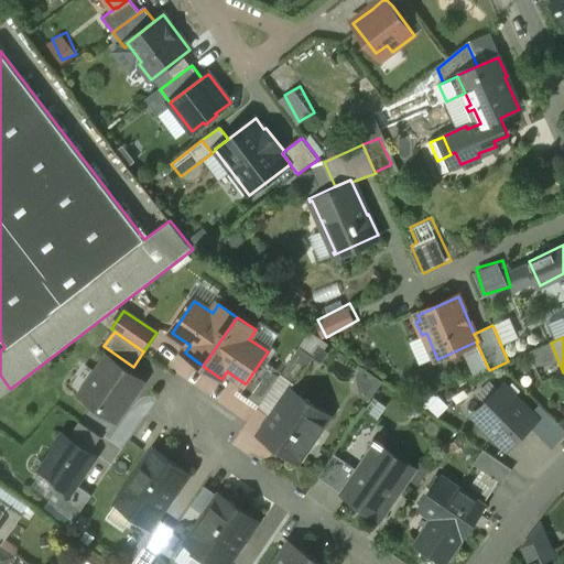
[(300,347),(282,375),(296,384),(315,358),(300,347)]
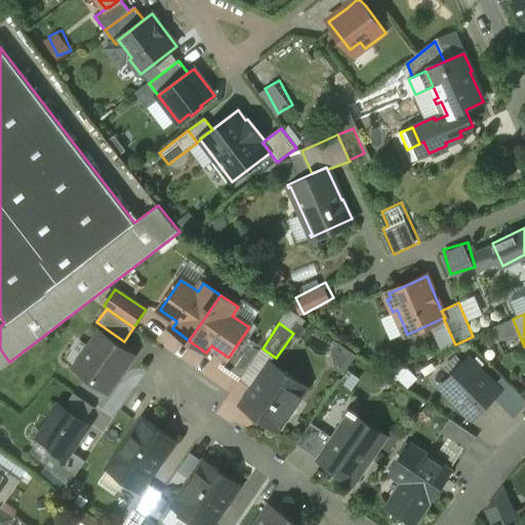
[(134,356),(101,331),(75,368),(109,392),(134,356)]
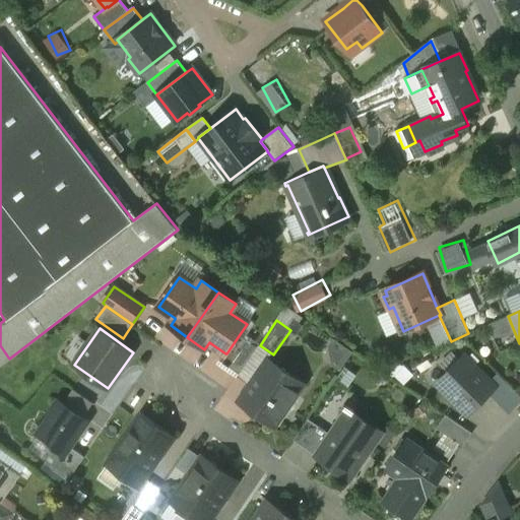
[(240,334),(226,353),(225,353),(220,361),(240,374),(258,347),(240,334)]
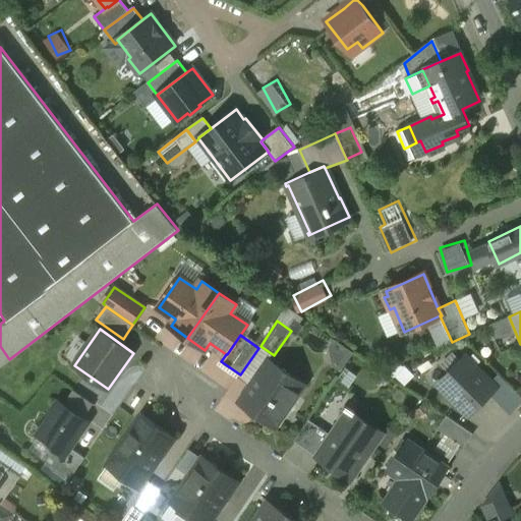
[(0,346),(0,365),(9,359),(0,346)]
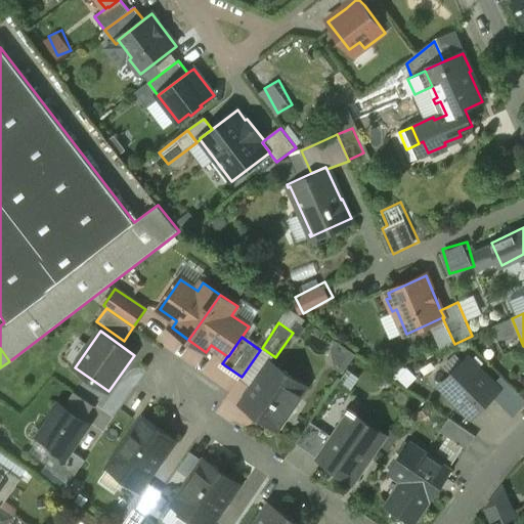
[(500,390),(469,358),(440,386),(472,418),(500,390)]
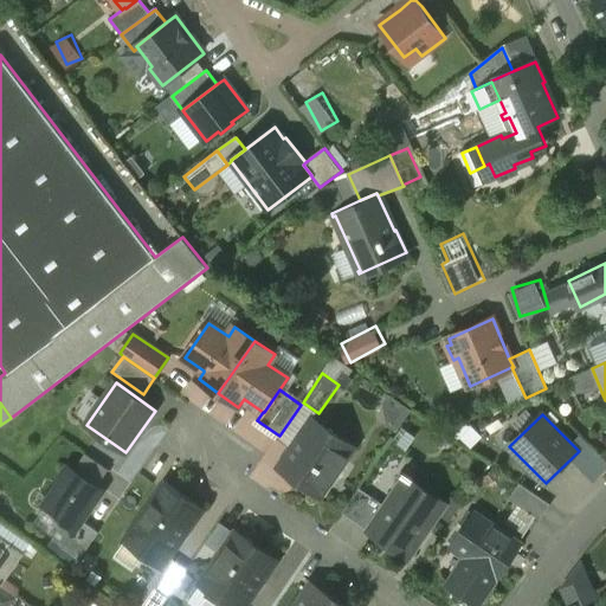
[(314,417),(278,469),(321,497),(355,446),(314,417)]
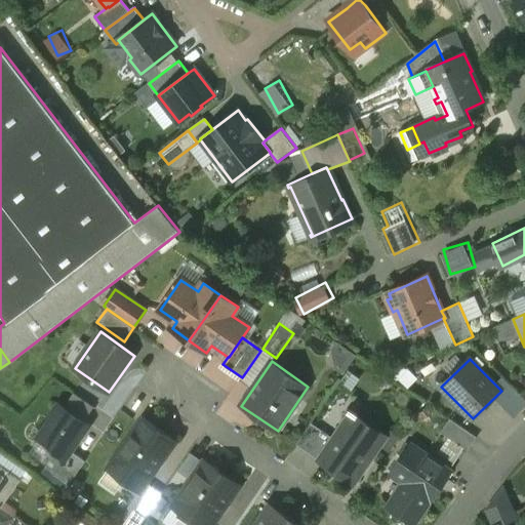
[(90,426),(58,404),(36,438),(54,451),(67,459),(72,451),(90,426)]
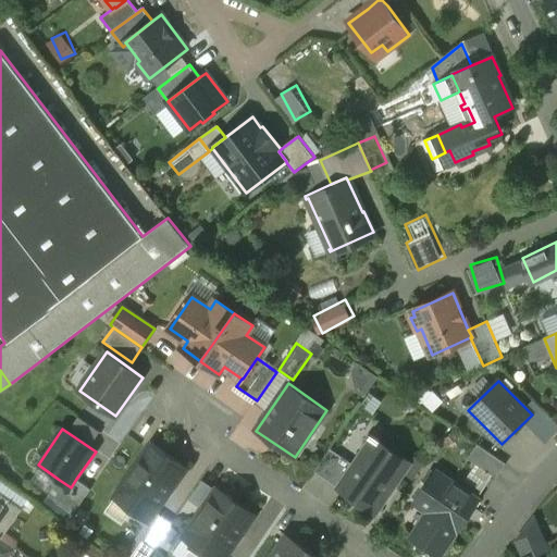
[(354,463),(338,486),(374,511),(409,461),(373,436),(354,463)]
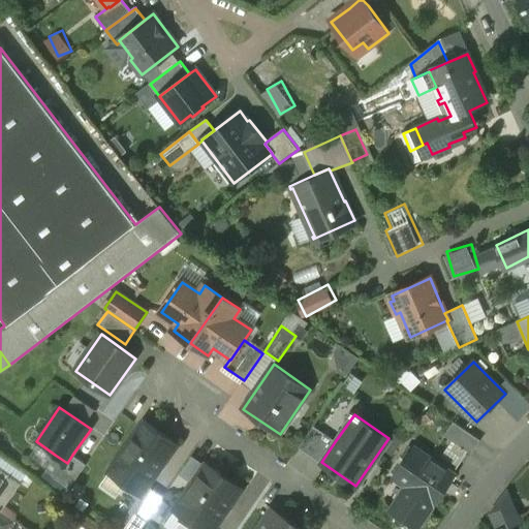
[(178,441),(146,419),(114,467),(129,478),(125,484),(142,495),(178,441)]
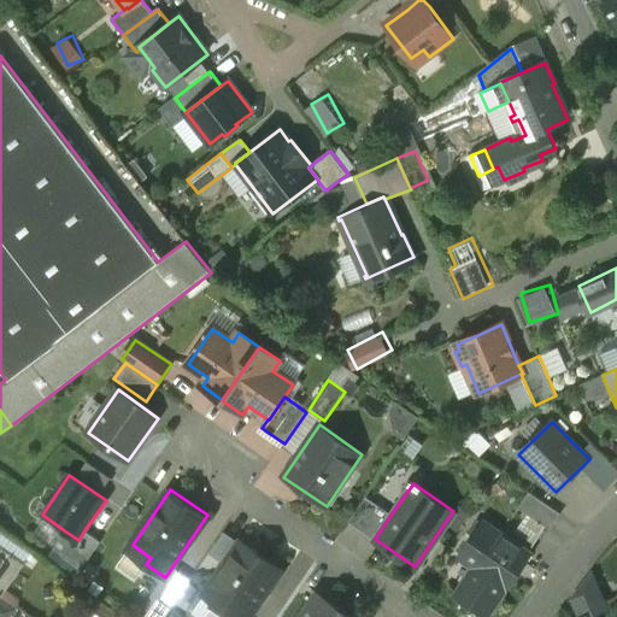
[(562,513),(529,492),(518,507),(551,530),(562,513)]
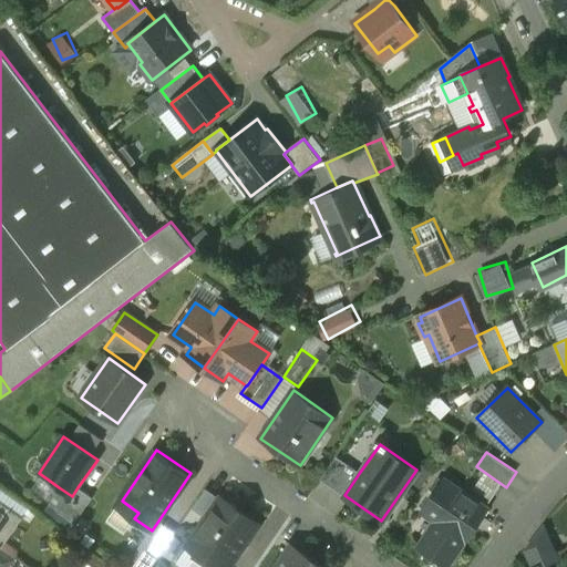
[(360,472),(337,455),(320,480),(344,495),(360,472)]
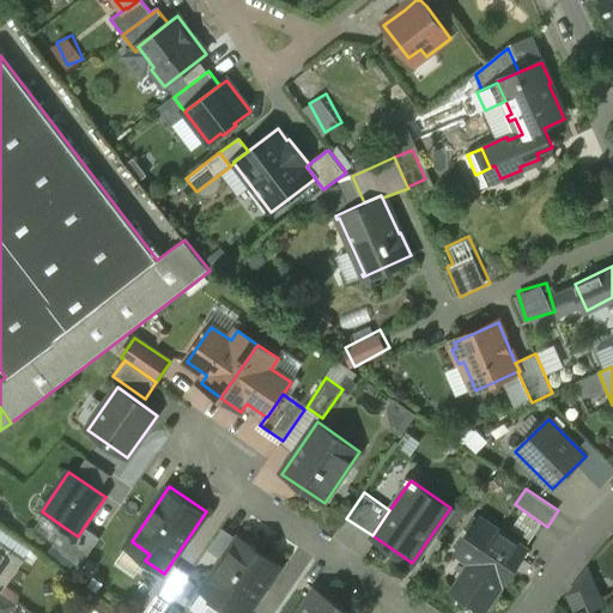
[(527,551),(480,519),(456,552),(477,565),(457,593),(455,590),(454,593),(481,612),(483,612),(503,583),(504,584),(527,551)]
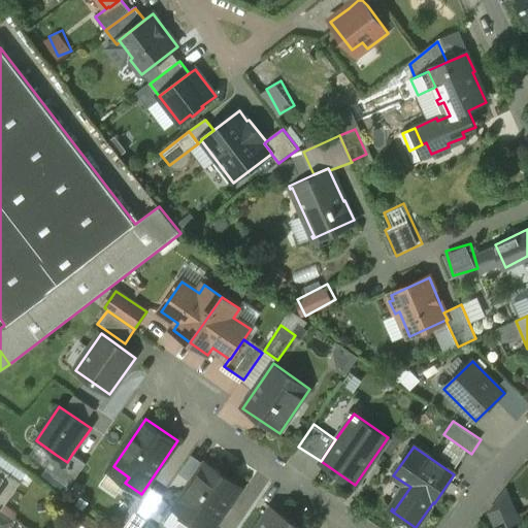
[(72,454),(67,462),(55,454),(44,469),(70,487),(87,463),(72,454)]
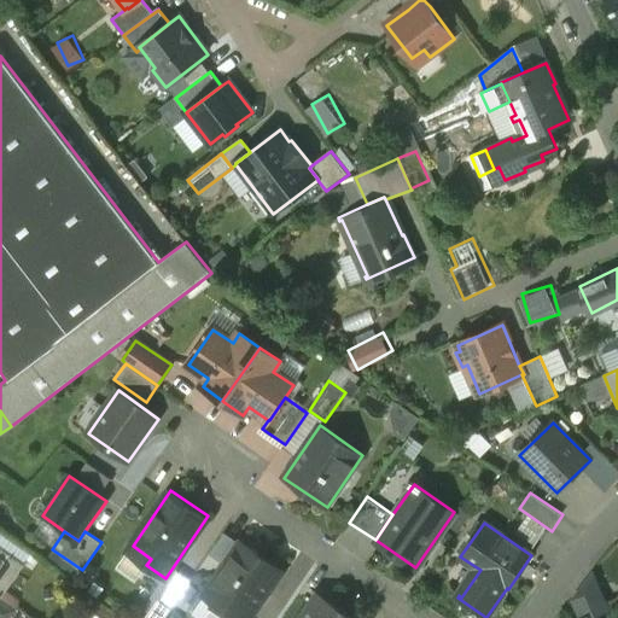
[(242,542),(205,596),(235,617),(249,617),(283,571),(242,542)]
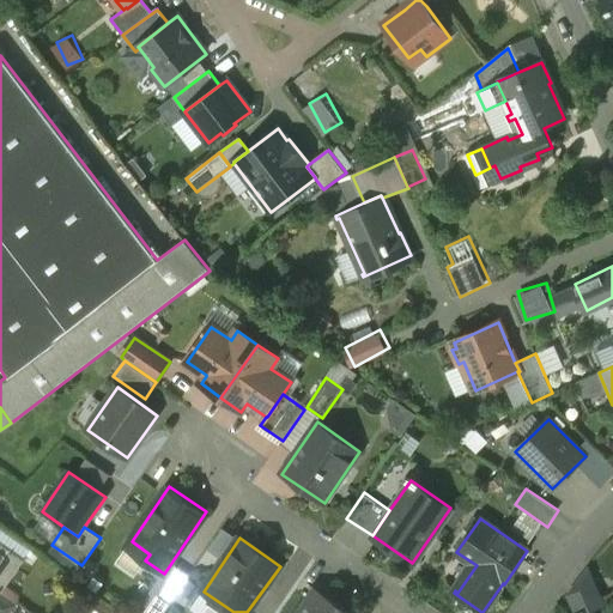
[(23,560),(0,544),(0,582),(5,586),(23,560)]
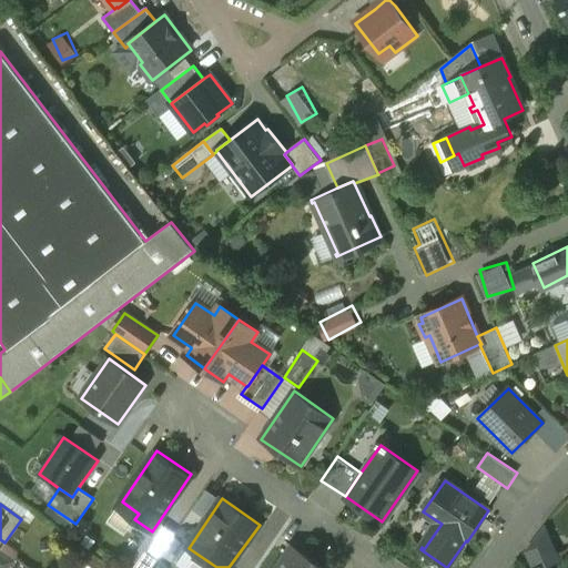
[(164,525),(146,549),(160,558),(176,534),(164,525)]
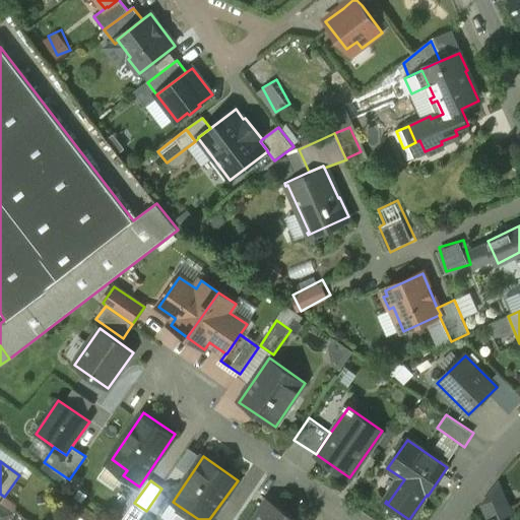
[(108,519),(72,498),(60,518),(63,519),(108,519)]
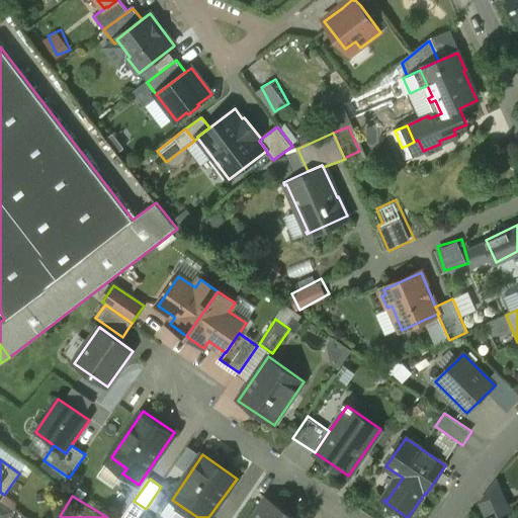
[(284,511),(266,499),(252,517),(293,517),(288,514),(289,513),(285,511),(284,511)]
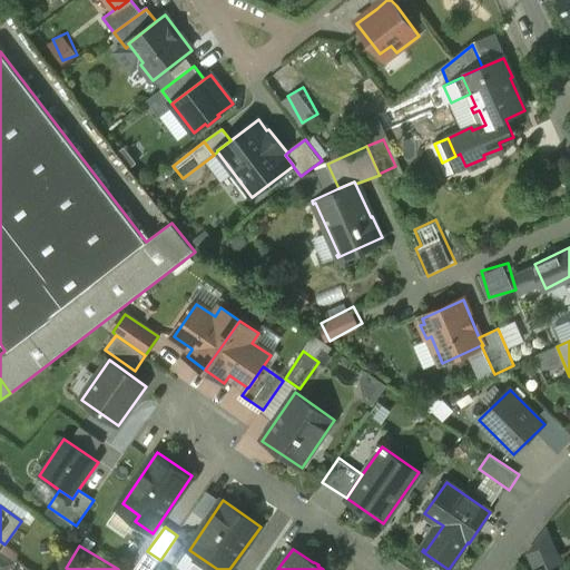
[(0,554),(0,569),(6,569),(11,563),(0,554)]
